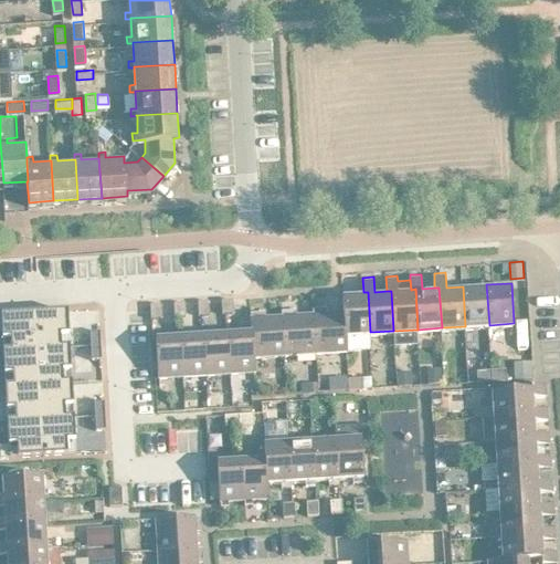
[(486,284),(463,286),(465,326),(489,325),(486,284)]
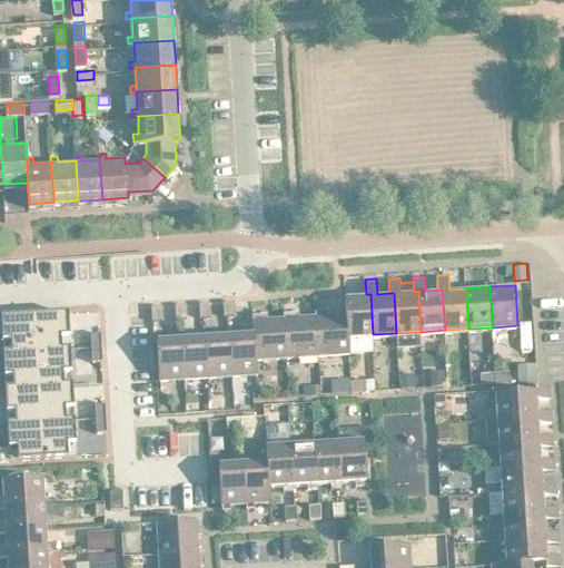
[(345,295),(346,311),(347,311),(348,336),(349,336),(373,334),(370,294),(366,294),(345,295)]
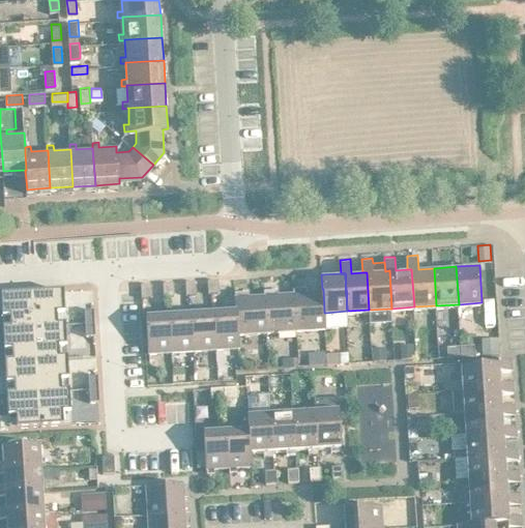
[(220,290),(219,276),(208,277),(209,291),(220,290)]
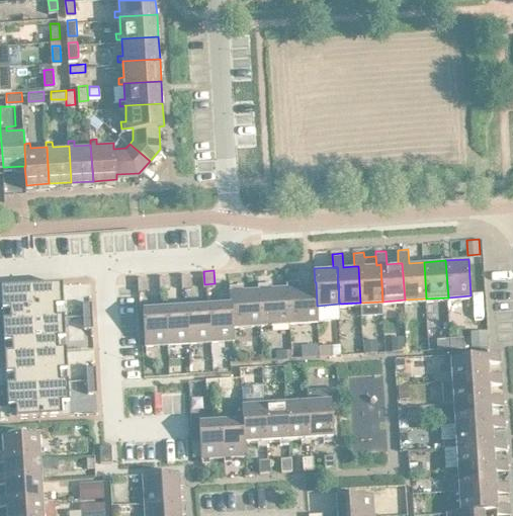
[(192,284),(191,272),(181,272),(182,285),(192,284)]
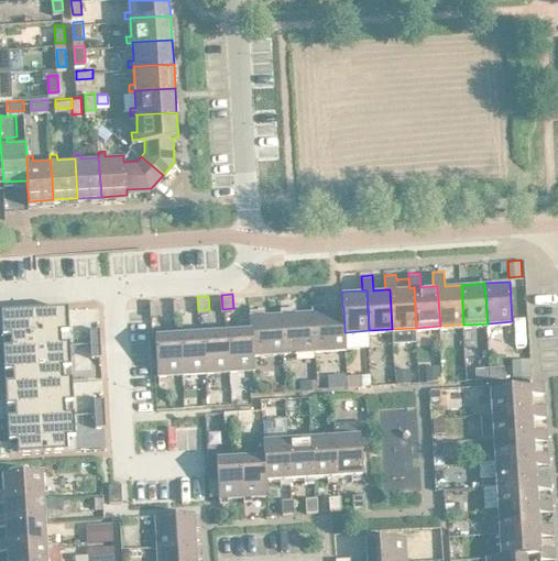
[(186,311),(185,297),(174,298),(174,311),(186,311)]
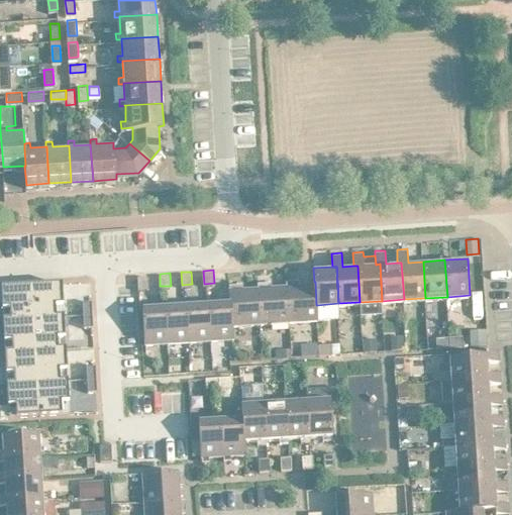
[(137,275),(138,288),(148,287),(147,274),(137,275)]
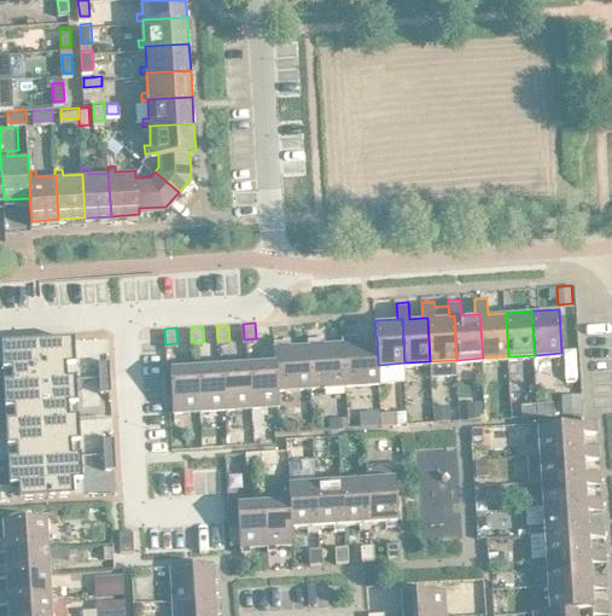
[(342,333),(343,338),(345,383),(380,381),(379,365),(378,365),(377,337),(376,337),(359,338),(359,332),(342,333)]
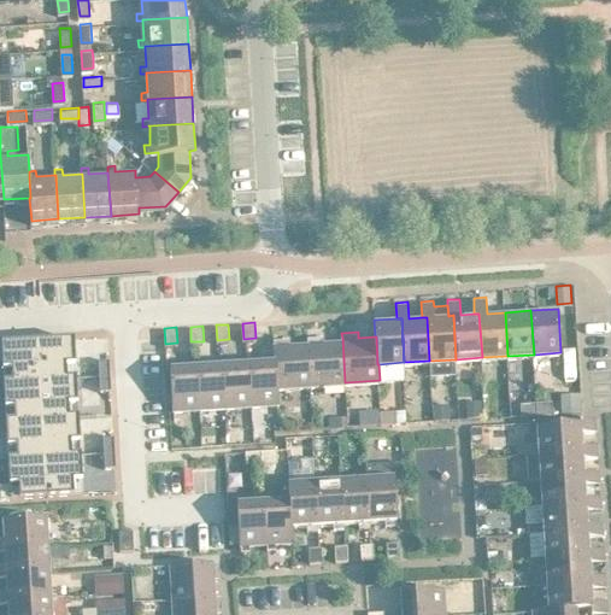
[(307,335),(307,340),(311,384),(345,382),(342,338),(324,339),(324,334),(307,335)]
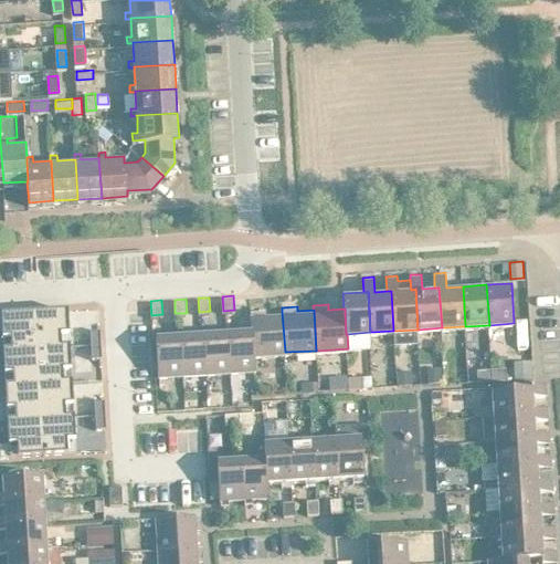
[(67,307),(34,310),(37,346),(70,344),(67,307)]
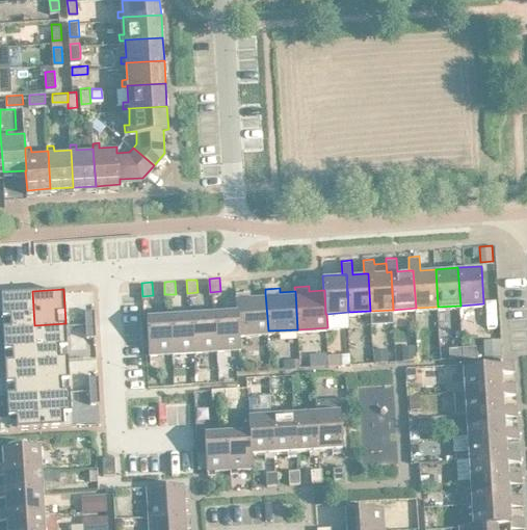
[(236,295),(237,309),(238,333),(239,333),(268,330),(265,293),(251,294),(249,290),(236,291),(236,295)]
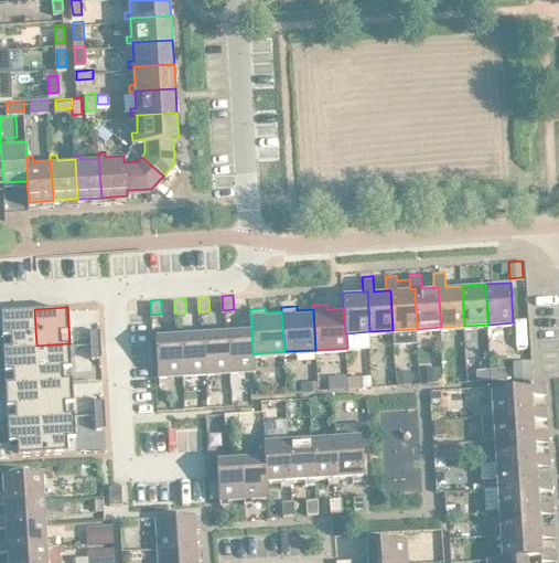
[(34,309),(1,311),(3,348),(36,346),(34,309)]
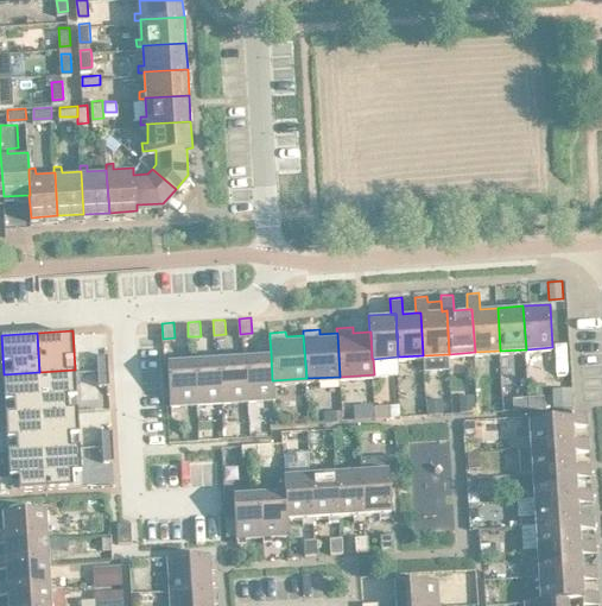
[(108,353),(96,353),(97,368),(108,367),(108,353)]
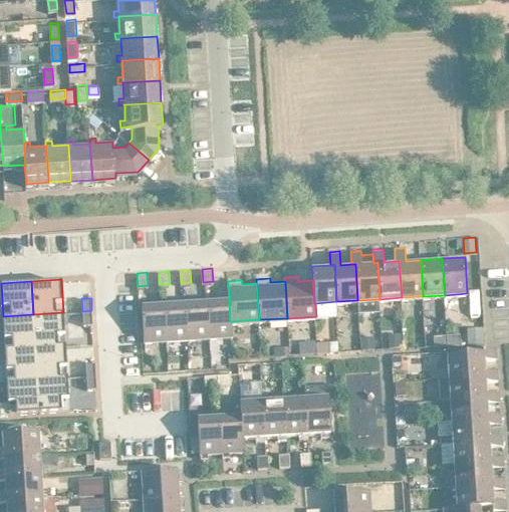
[(229,298),(208,300),(210,336),(232,334),(231,321),(230,321),(229,298)]
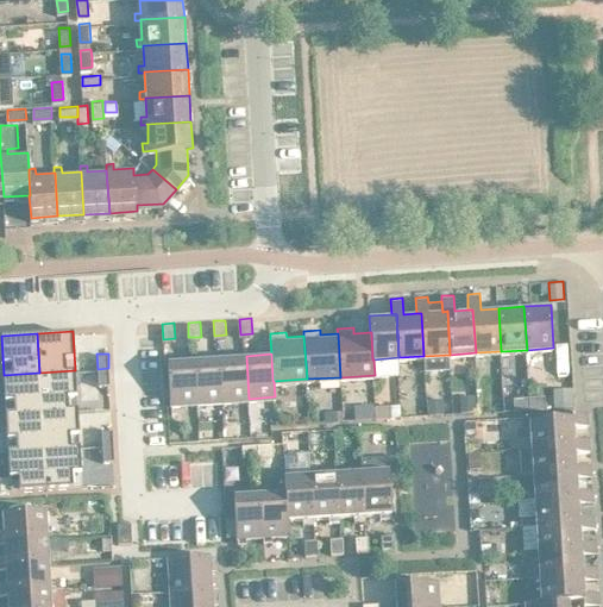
[(246,356),(220,357),(223,400),(249,399),(246,356)]
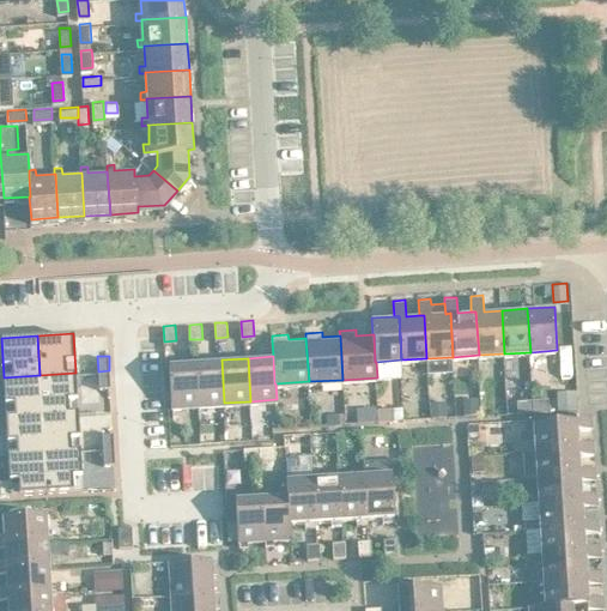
[(222,360),(196,361),(199,404),(224,403),(222,360)]
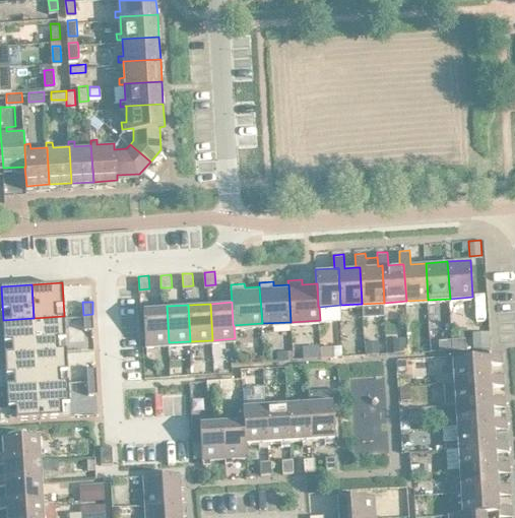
[(169,342),(167,306),(143,308),(146,344),(169,342)]
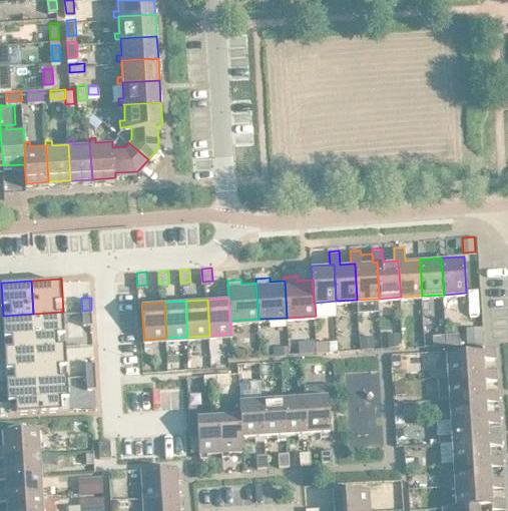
[(91,310),(82,311),(83,323),(92,323),(91,310)]
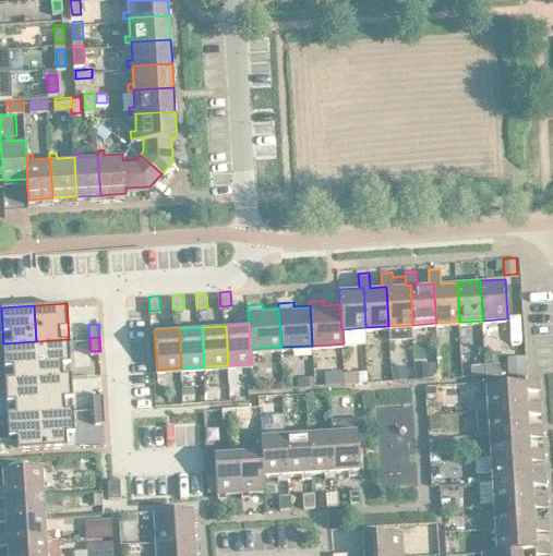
[(69,339),(36,341),(38,376),(71,374),(69,339)]
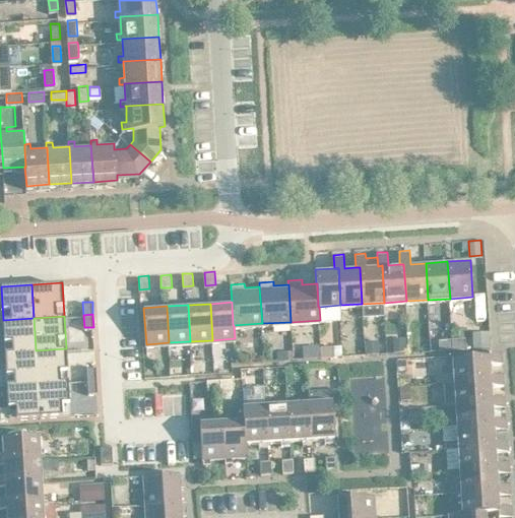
[(34,318),(3,320),(5,352),(36,350),(34,318)]
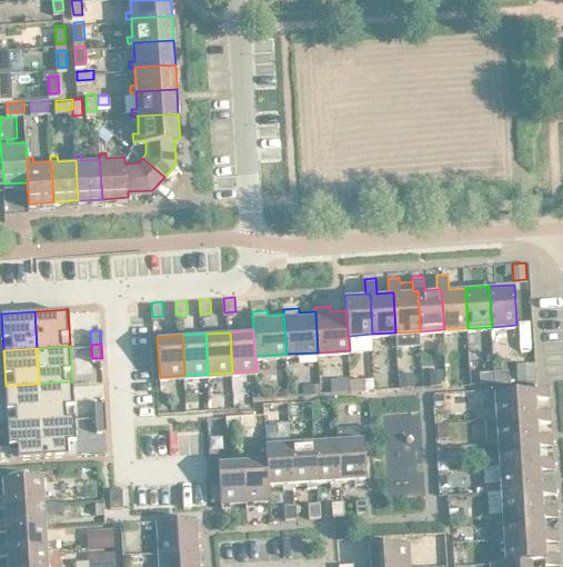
[(518,378),(535,378),(535,359),(516,360),(518,378)]
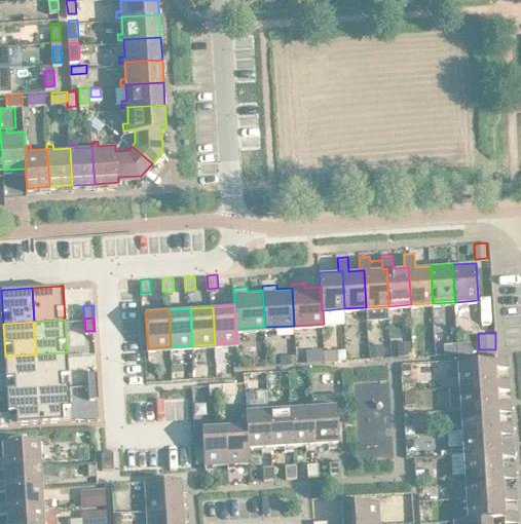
[(412,353),(411,340),(398,341),(399,354),(412,353)]
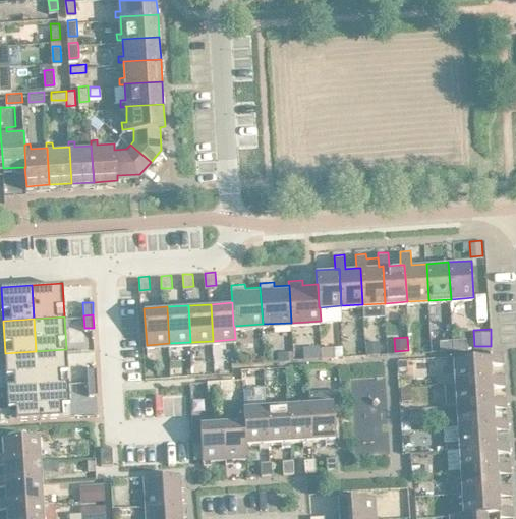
[(454,348),(453,337),(440,338),(441,348),(454,348)]
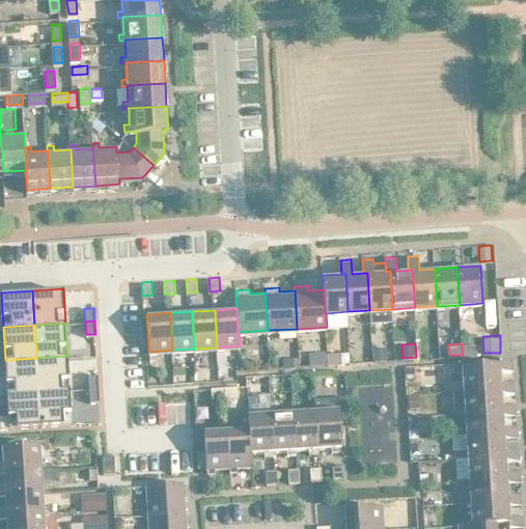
[(475,343),(462,343),(463,355),(476,354),(475,343)]
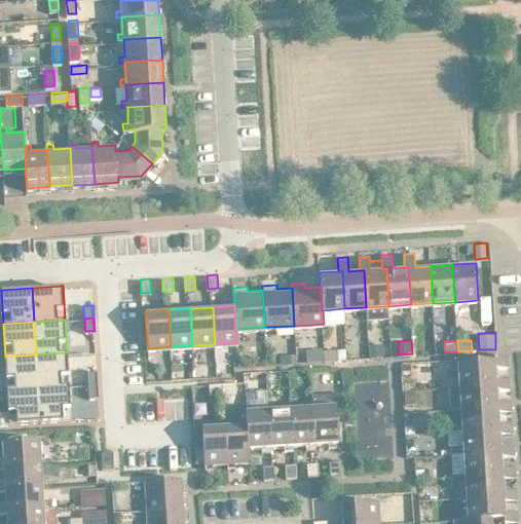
[(384,356),(383,342),(369,343),(370,357),(384,356)]
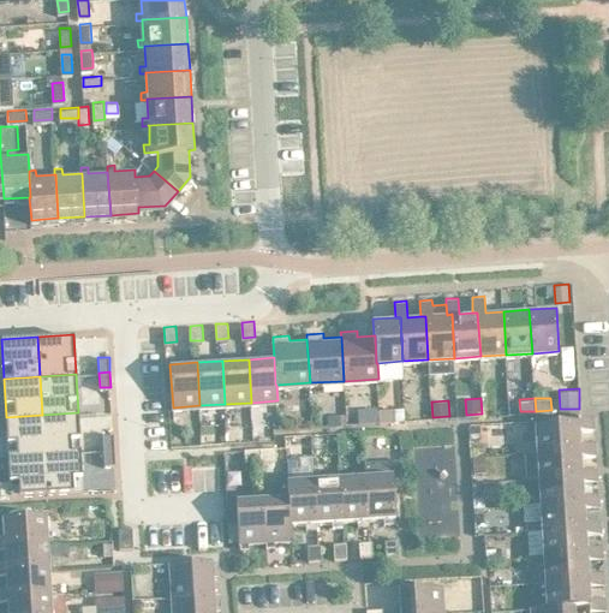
[(380,408),(380,420),(395,420),(394,406),(380,408)]
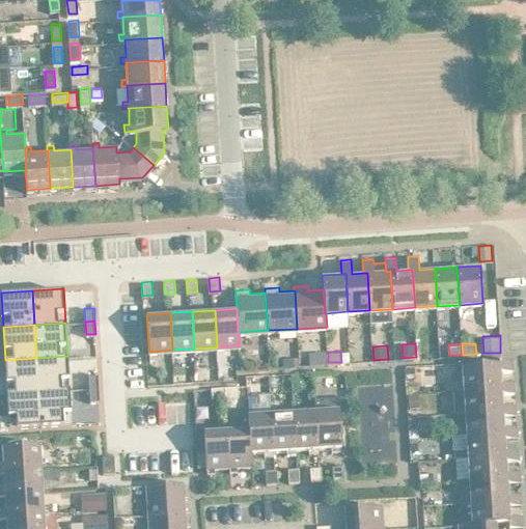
[(67,356),(36,358),(38,391),(70,389),(67,356)]
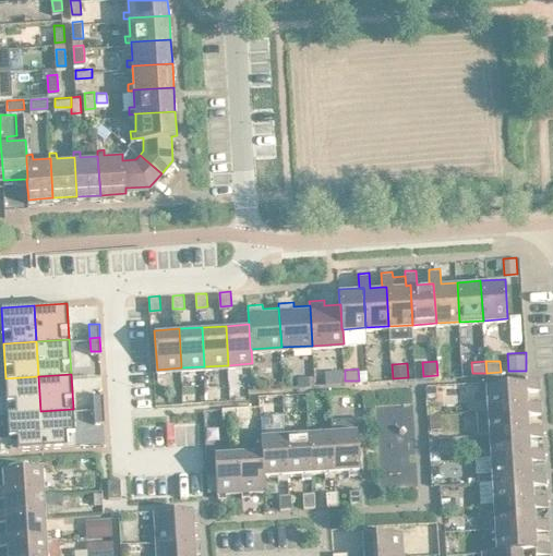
[(38,376),(5,378),(8,412),(40,411),(38,376)]
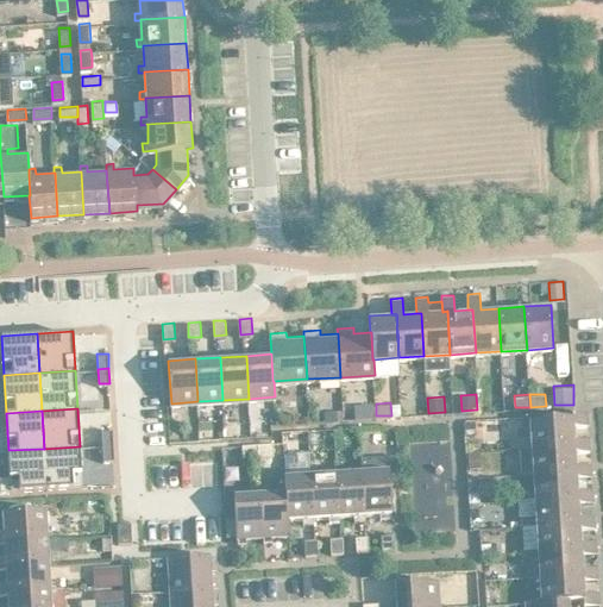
[(531,418),(532,445),(575,442),(575,437),(573,424),(589,423),(589,411),(572,412),(572,415),(531,418)]
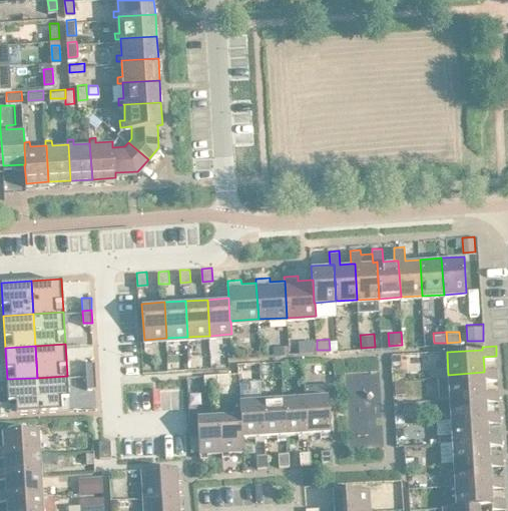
[(392,354),(393,365),(401,365),(401,354),(392,354)]
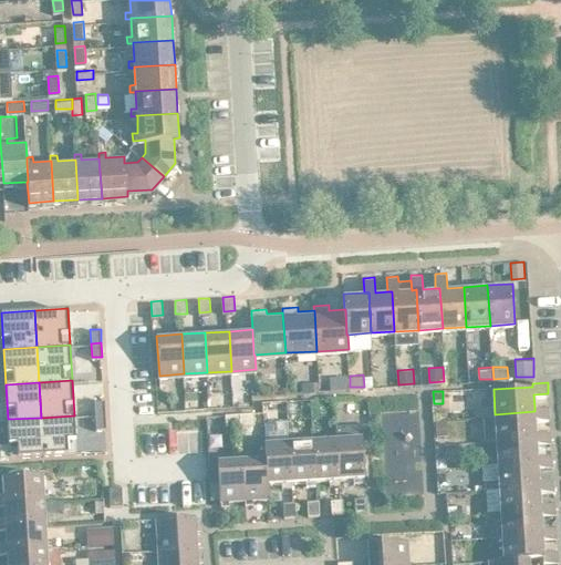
[(105,399),(94,400),(95,414),(105,413),(105,399)]
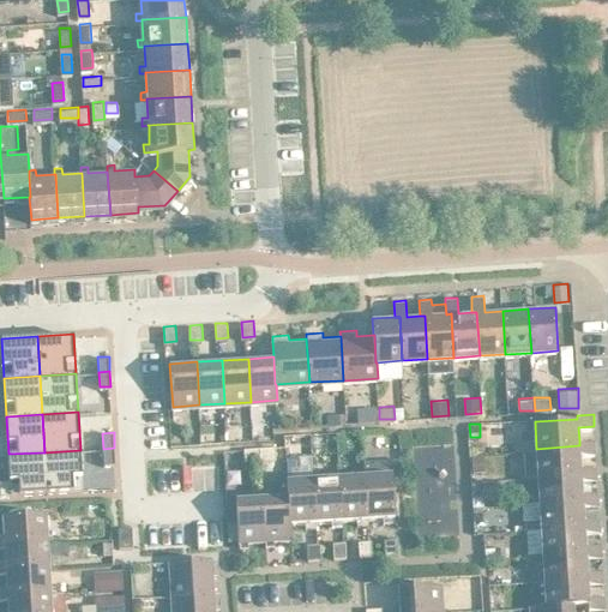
[(536,449),(537,474),(581,472),(581,467),(579,454),(596,453),(595,441),(579,441),(579,445),(536,449)]
